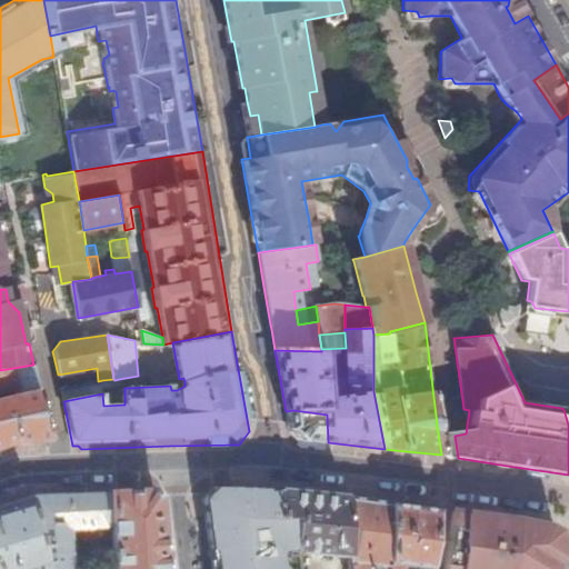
[(0,370),(0,459),(25,452),(57,451),(60,448),(33,365),(0,370)]
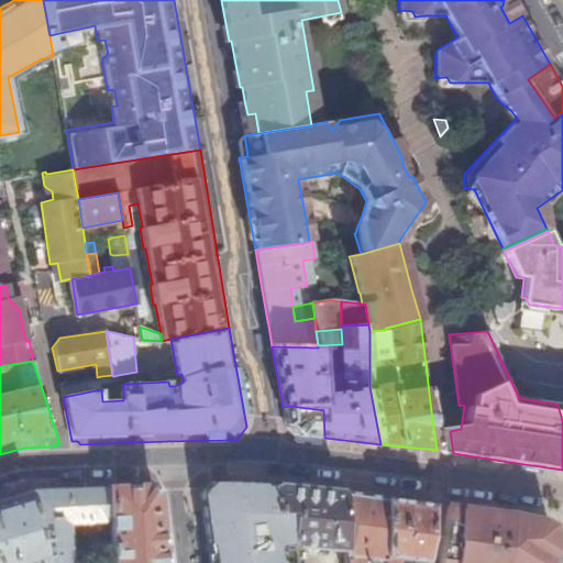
[(112,375),(101,376),(101,384),(118,381),(118,375),(113,376),(112,375)]
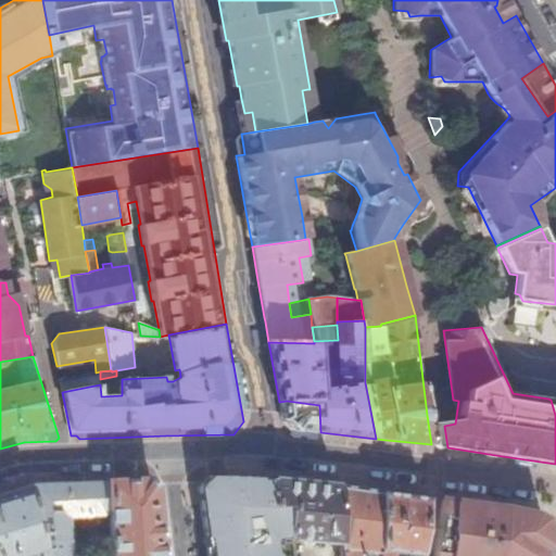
[(96,373),(59,379),(62,392),(100,384),(100,379),(100,371),(96,373)]
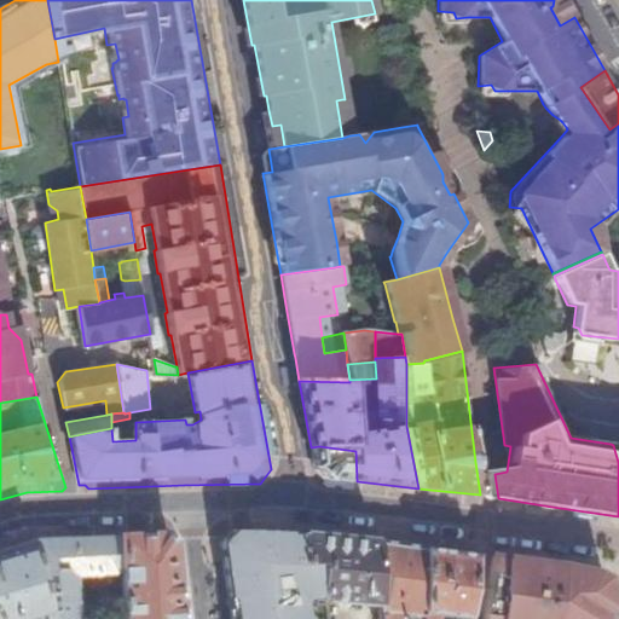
[(313,463),(319,476),(357,481),(356,451),(319,446),(311,447),(313,463)]
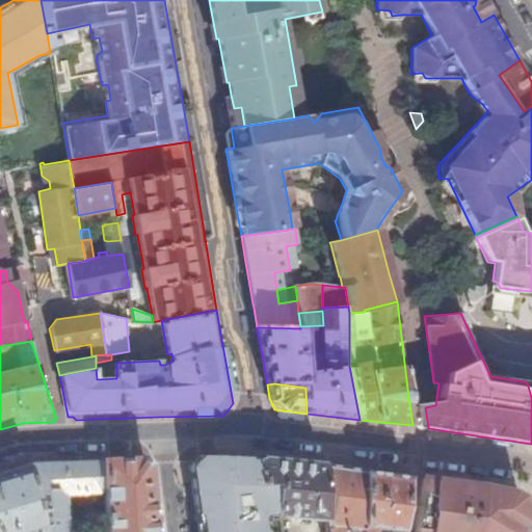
[(275,482),(261,484),(259,458),(201,456),(189,467),(197,522),(201,521),(202,531),(264,531),(265,531),(261,526),(260,514),(262,511),(275,509),(275,482)]
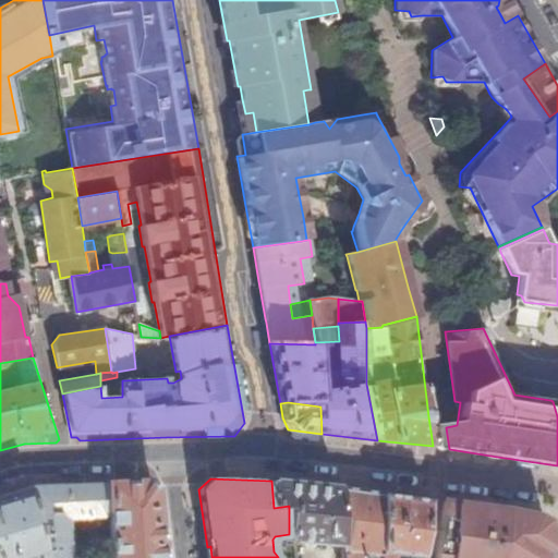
[(293,535),(294,540),(296,541),(342,547),(340,487),(271,481),(274,508),(289,506),(289,534),(289,535),(293,535)]
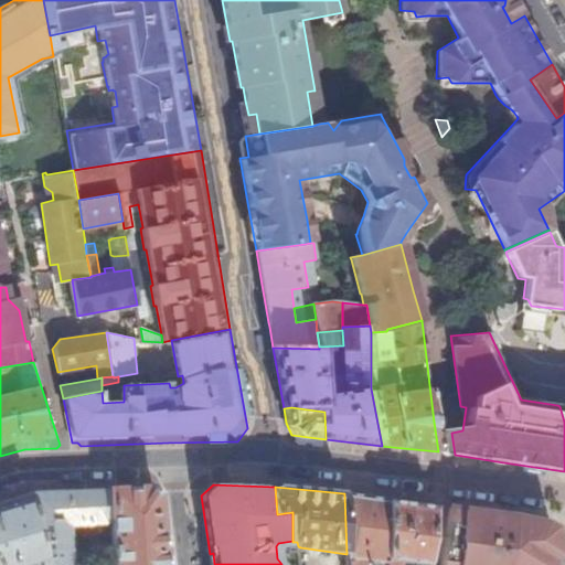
[(41,542),(45,564),(72,564),(70,525),(81,524),(81,534),(87,537),(95,537),(98,533),(105,529),(104,523),(106,523),(106,519),(112,519),(114,558),(114,564),(167,564),(162,529),(159,499),(145,488),(30,493),(41,542)]
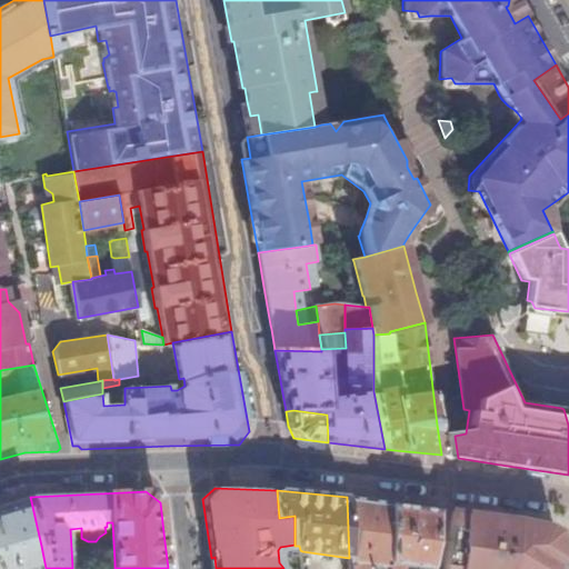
[(30,497),(0,506),(0,568),(20,568),(29,567),(29,568),(46,568),(41,546),(30,497)]
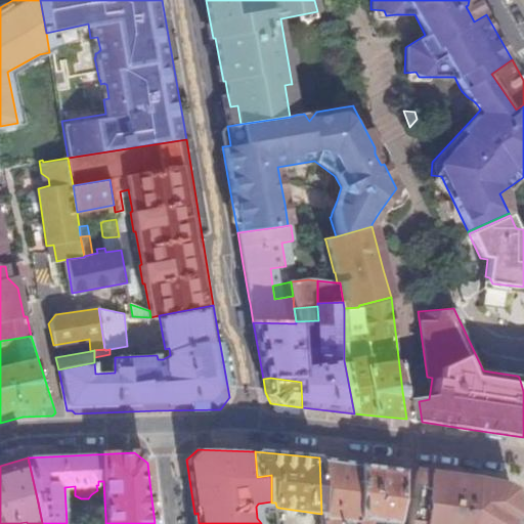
[(358,464),(319,457),(321,514),(321,523),(337,523),(338,521),(360,523),(358,464)]
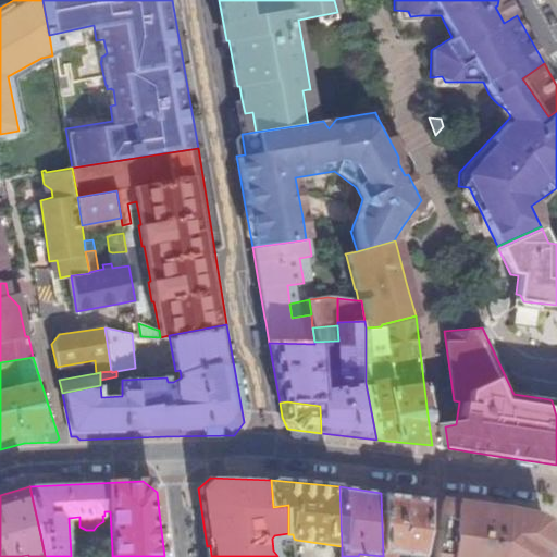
[(381,493),(383,556),(382,556),(394,556),(395,552),(411,554),(410,556),(420,556),(425,498),(381,493)]
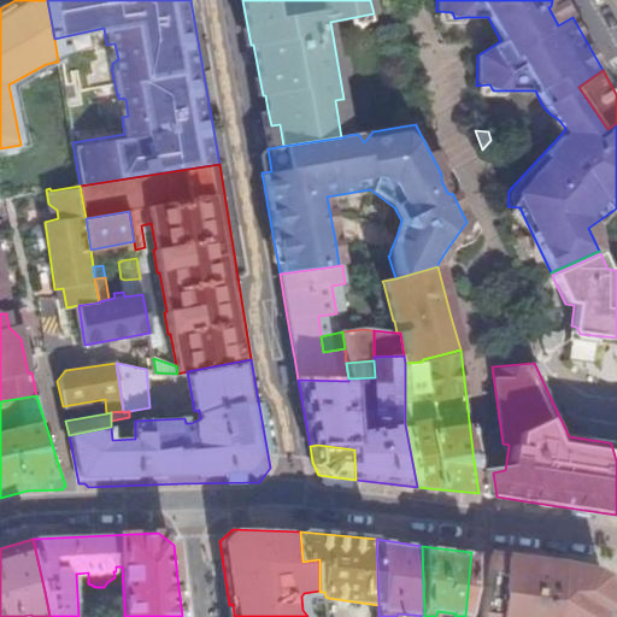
[(487,554),(480,616),(613,616),(604,574),(560,564),(524,560),(487,554)]
